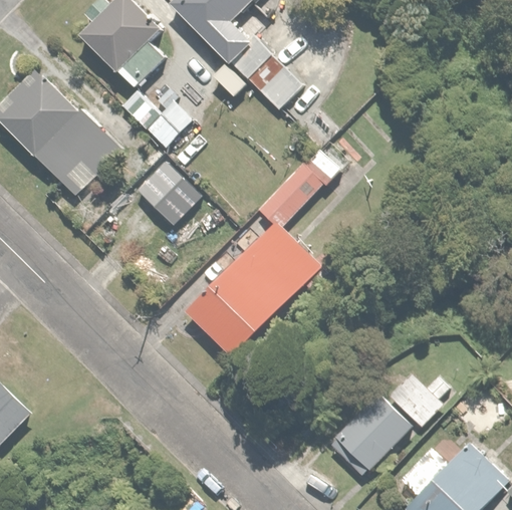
[(162,26),(134,0),(117,0),(83,37),(135,85),(166,52),(151,38),(162,26)]
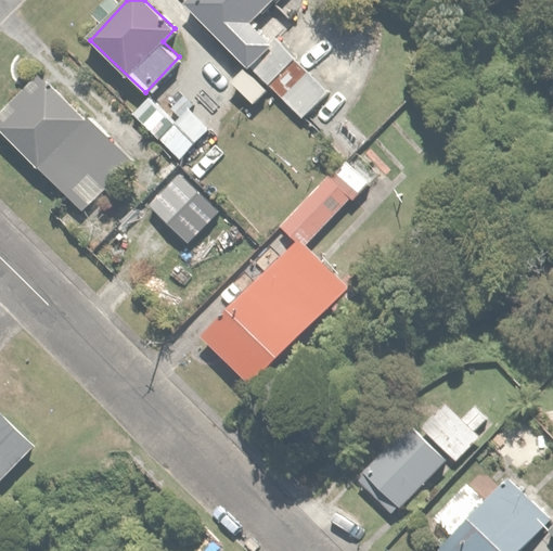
[(262,9),(271,0),(183,0),(183,1),(245,65),(282,28),(262,9)]
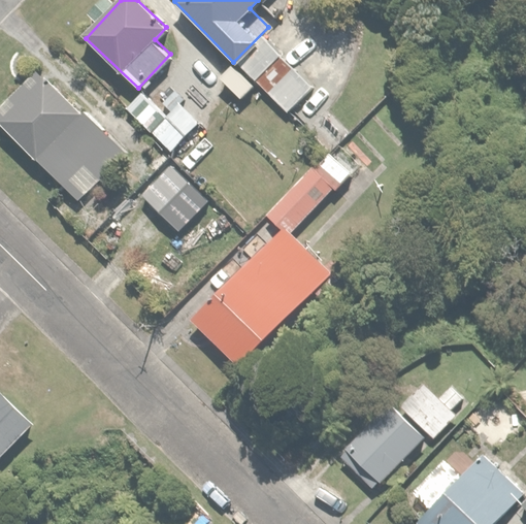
[(263,48),(241,69),(285,112),(288,109),(305,127),(324,108),(263,48)]
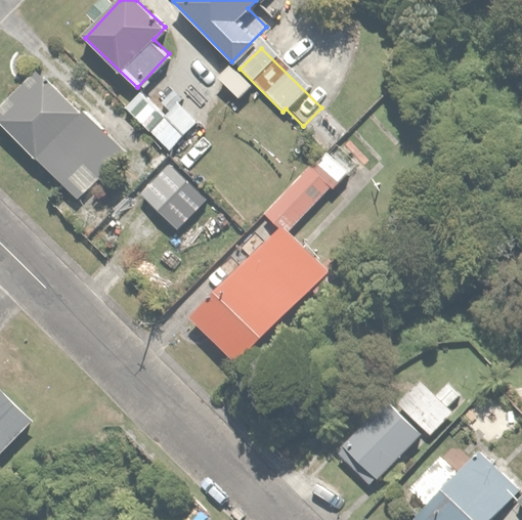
[(0,113),(2,116),(0,118),(0,122),(81,204),(141,144),(57,58),(52,63),(47,59),(0,105),(0,113)]
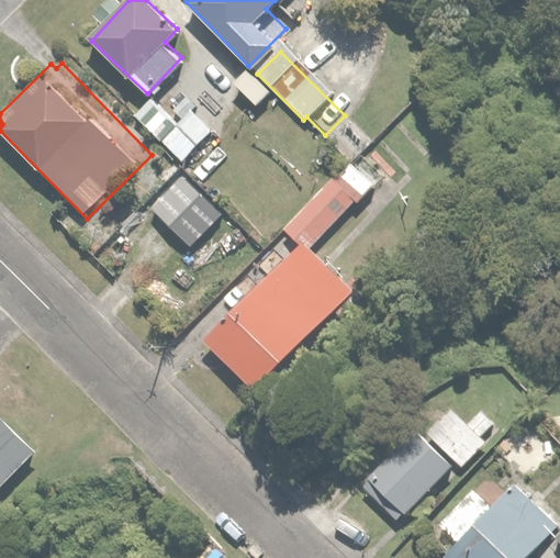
[(156,92),(134,115),(182,163),(212,132),(190,111),(182,119),(156,92)]
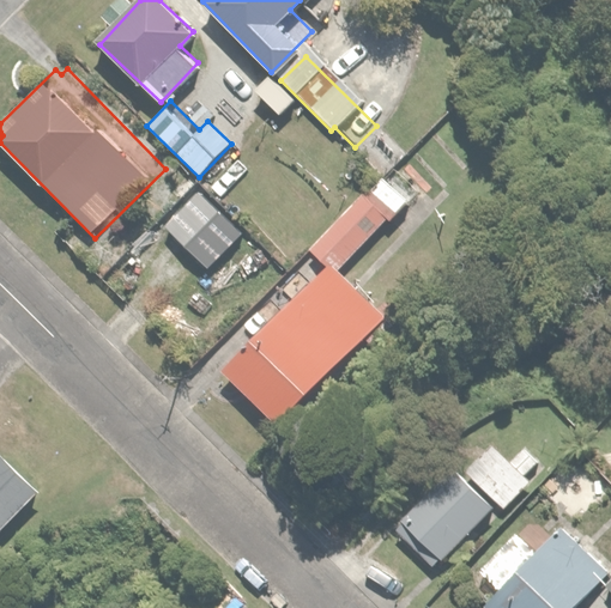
[(322,266),(217,368),(272,425),(382,317),(337,271),(418,192),(393,166),(307,250),(322,266)]
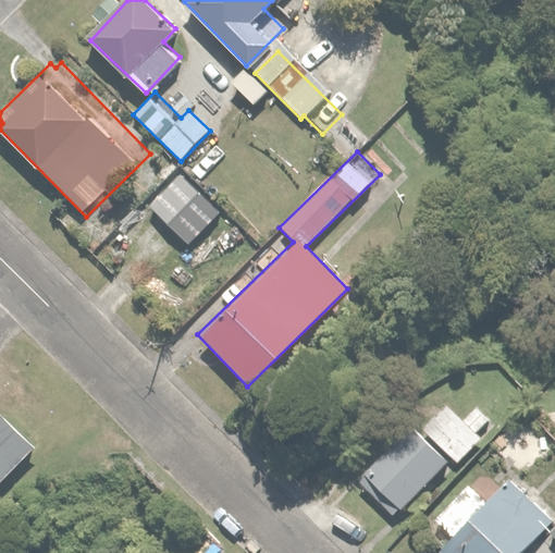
[(165,193),(151,207),(184,240),(214,209),(164,159),(148,175),(165,193)]
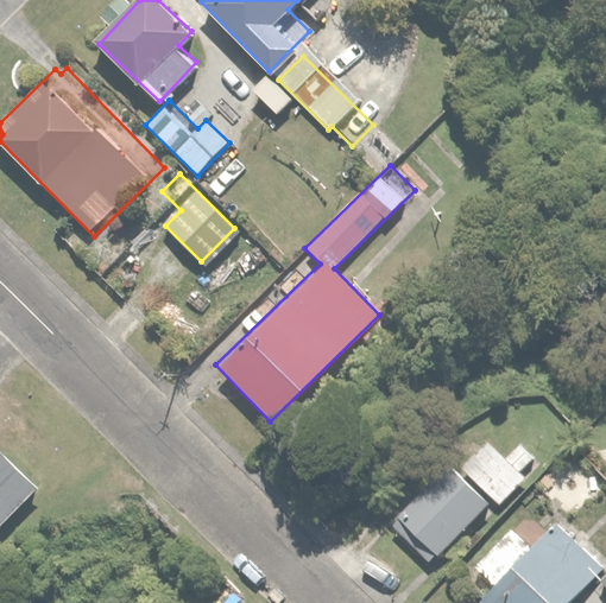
[(491,440),(462,469),(497,505),(536,465),(517,445),(506,456),(491,440)]
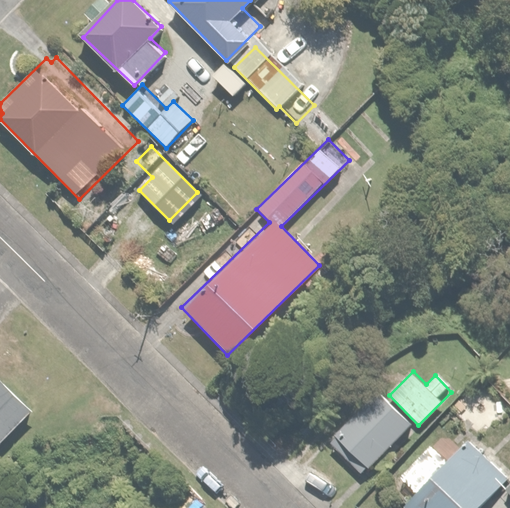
[(0,443),(34,410),(1,377),(0,378),(0,443)]
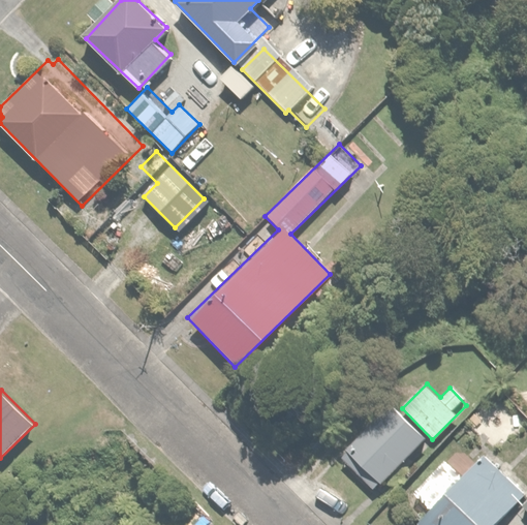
[(391,406),(340,455),(374,491),(425,441),(391,406)]
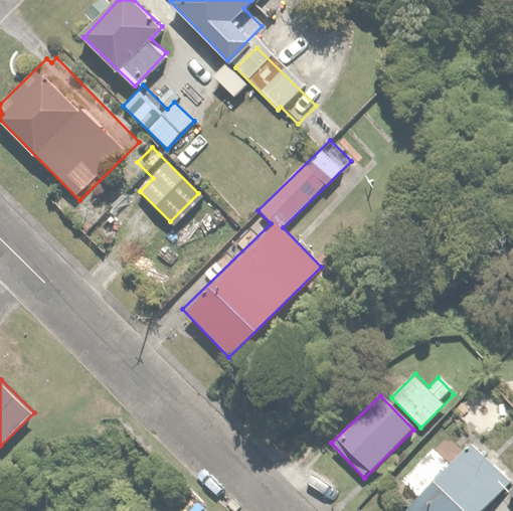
[(471,443),(407,508),(409,510),(480,510),(510,481),(471,443)]
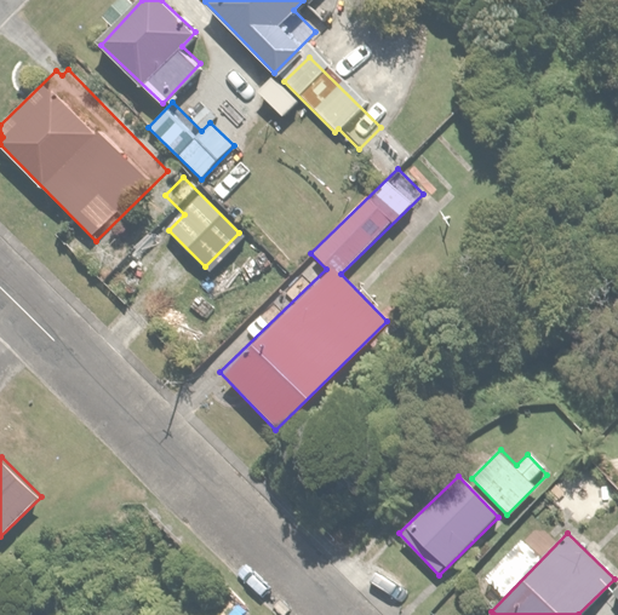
All buildings are outlined.
